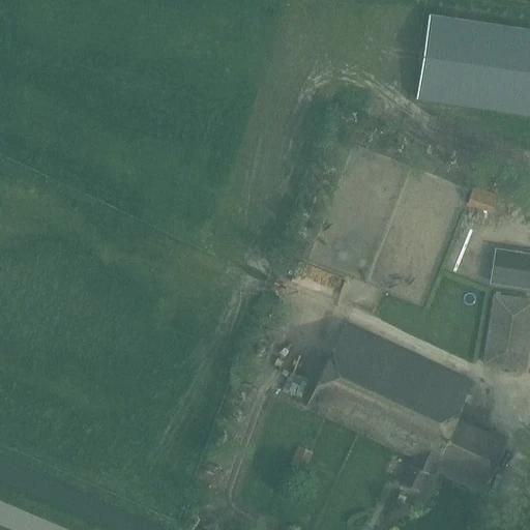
[(529,29),(428,15),(415,98),(529,116),(529,29)]
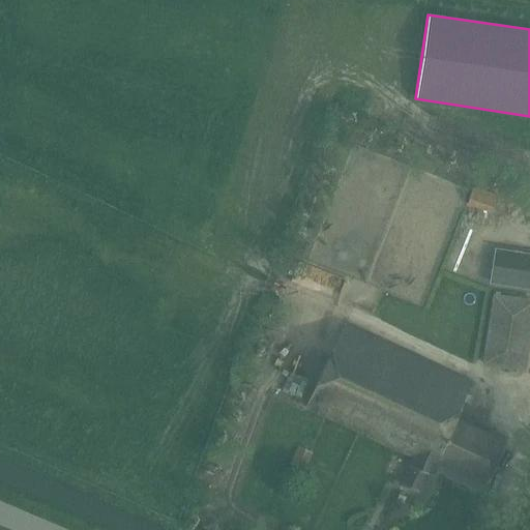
[(466,205),(490,212),(495,195),(472,187),(466,205)]
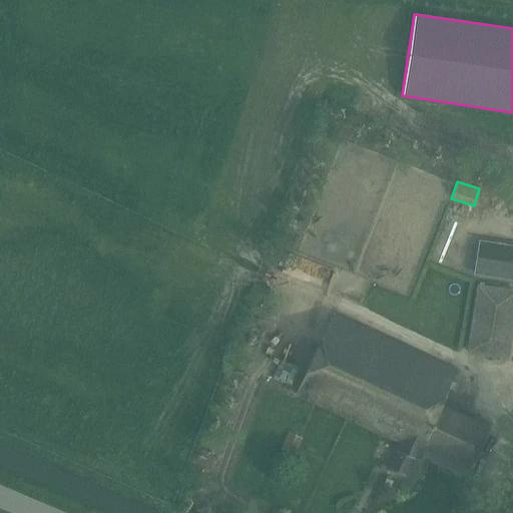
[(512,245),(479,240),(474,274),(512,279),(512,245)]
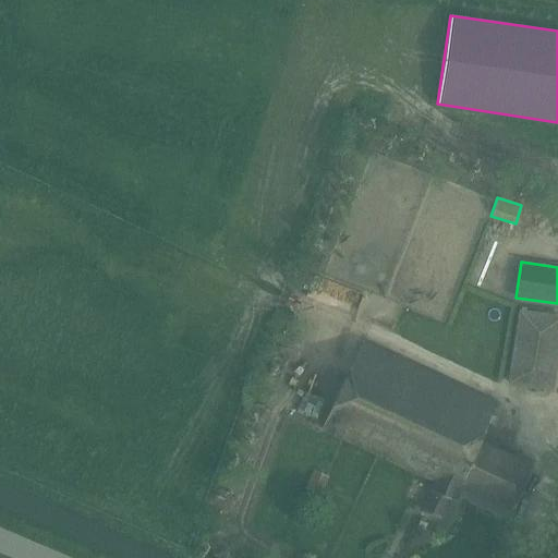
[(552,390),(557,346),(557,316),(520,311),(509,384),(552,390)]
